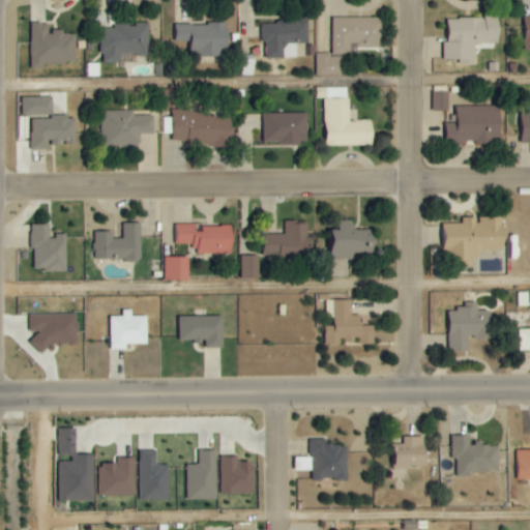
[(444,61),(476,61),(476,43),(499,43),(499,18),(446,18),(446,42),(444,42),(444,61)]
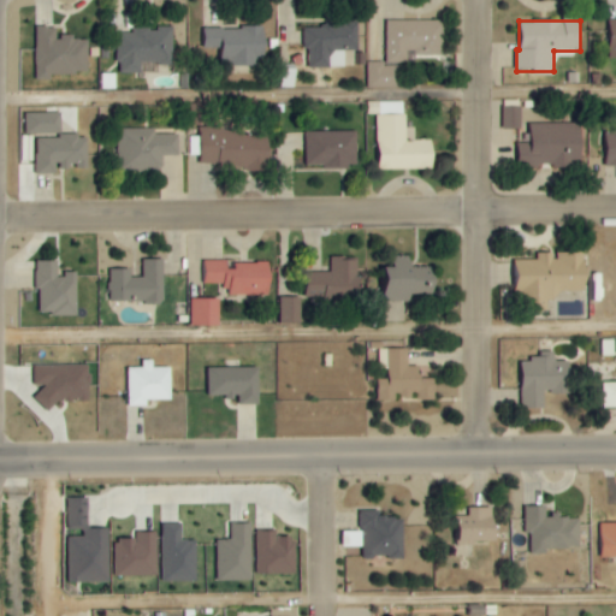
[(403,88),(403,64),(409,64),(409,52),(444,52),(444,22),(388,22),(388,63),(368,63),(368,88),(403,88)]
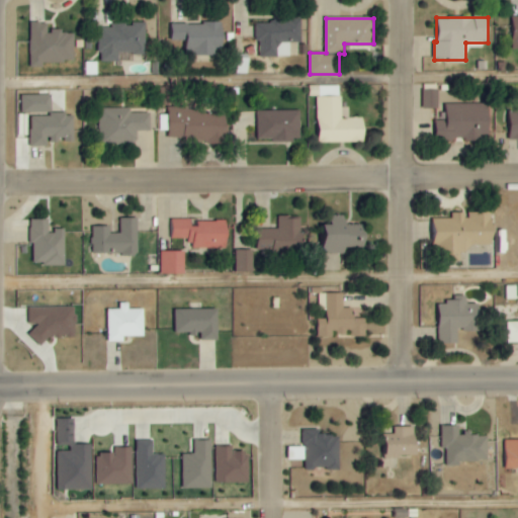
[(290,57),(290,42),(301,41),(301,20),(258,20),(259,58),(290,57)]
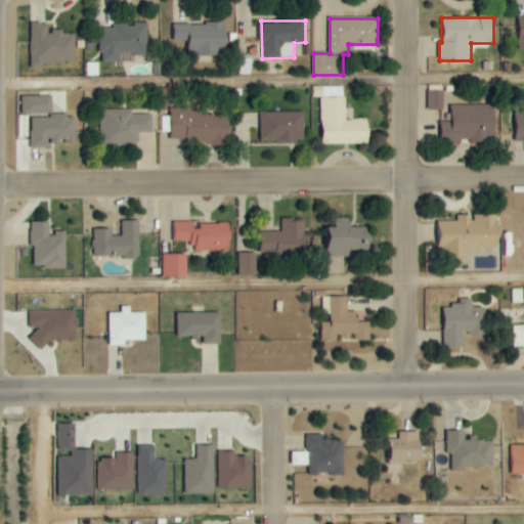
[(76,64),(75,34),(63,34),(63,30),(49,30),(49,24),(31,24),(31,64),(76,64)]
